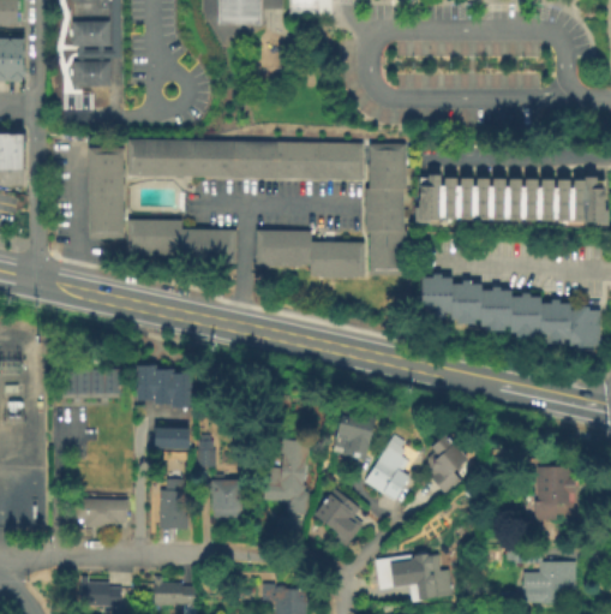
[(17,0),(17,24),(3,24),(3,0),(17,0)]
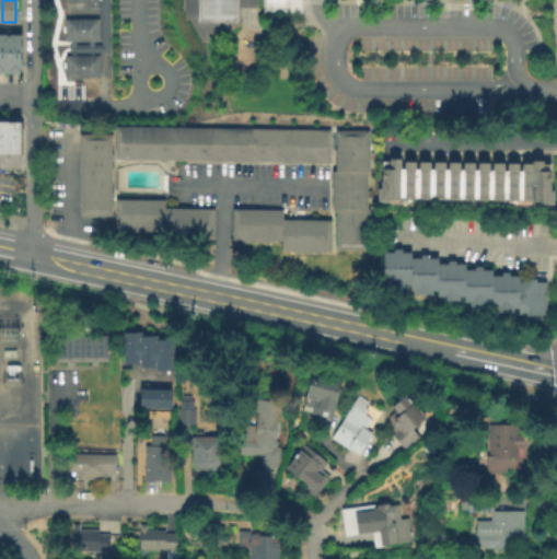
[(67,76),(67,53),(71,53),(71,38),(65,38),(65,16),(100,15),(100,38),(95,38),(95,42),(102,42),(102,0),(100,0),(100,4),(92,4),(92,0),(109,0),(109,49),(105,49),(95,49),(95,53),(100,53),(100,76),(67,76)]
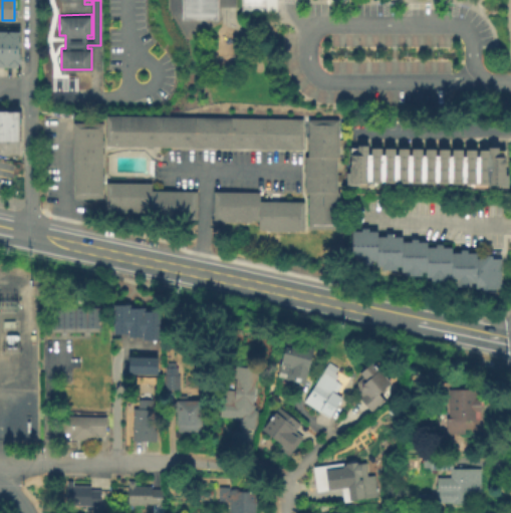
[(183,20),(183,0),(219,0),(219,20),(183,20)]
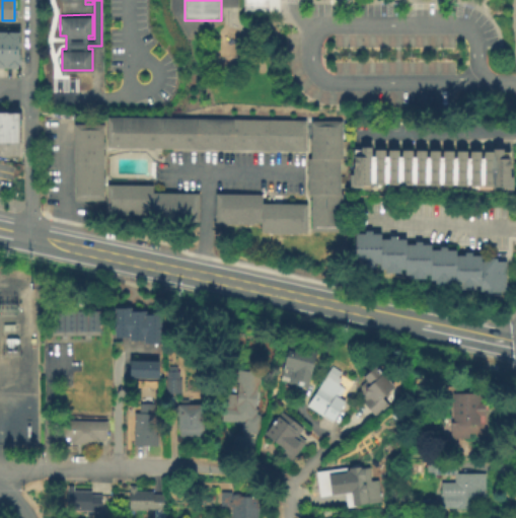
[(243,13),(243,0),(280,0),(280,13),(243,13)]
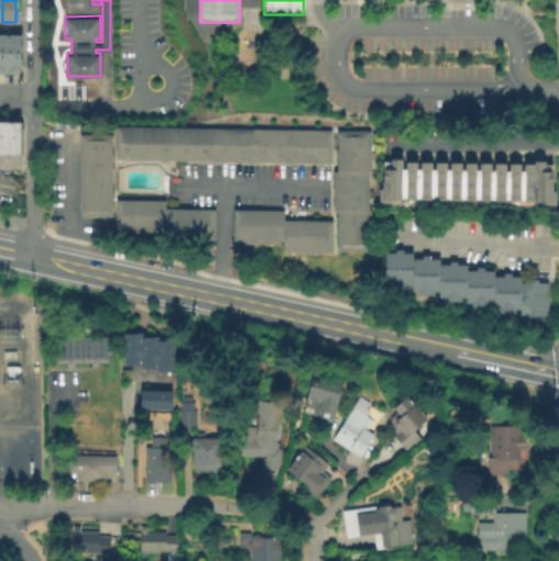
[(8,35),(23,35),(23,75),(8,75),(8,35)]
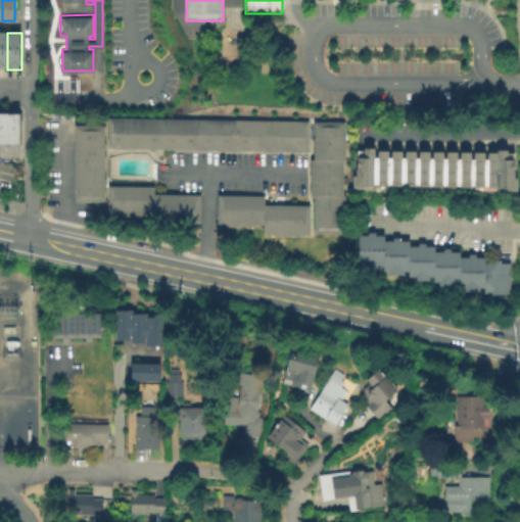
[(4,113),(20,113),(20,144),(4,144),(4,113)]
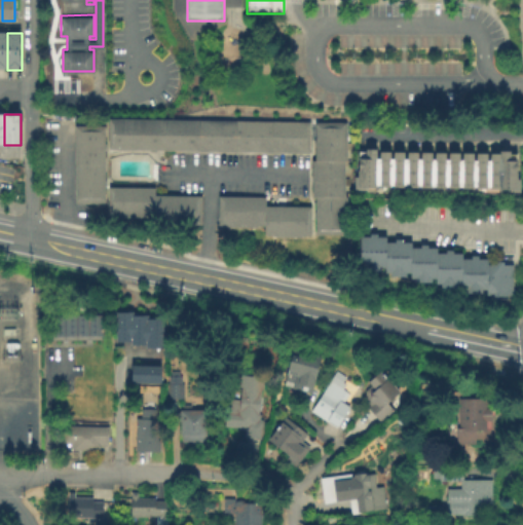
[(110,151),(110,119),(313,123),(312,155),(110,151)]
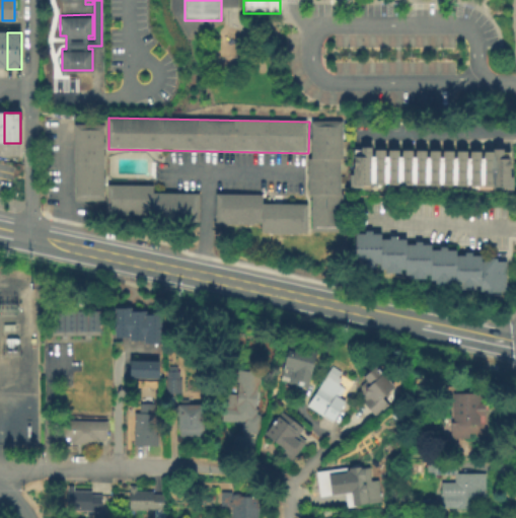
[(313,232),(312,194),(308,194),(308,159),(313,159),(313,122),(343,122),(344,159),(340,159),(340,195),(344,195),(345,232),(313,232)]
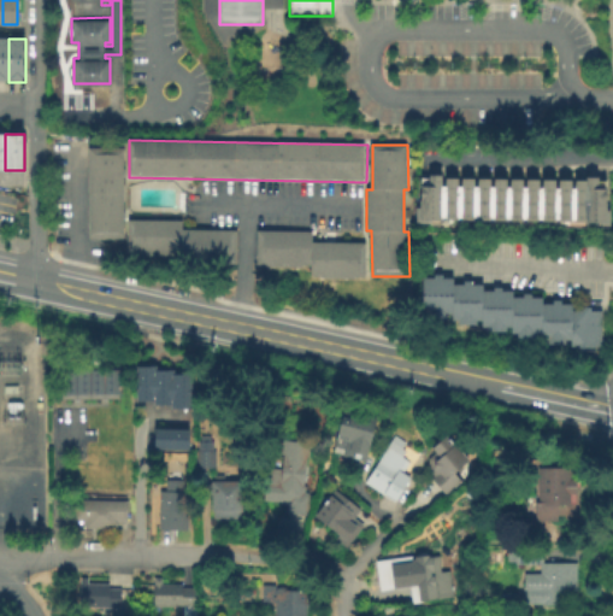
[(609,222),(420,221),(420,179),(609,180),(609,222)]
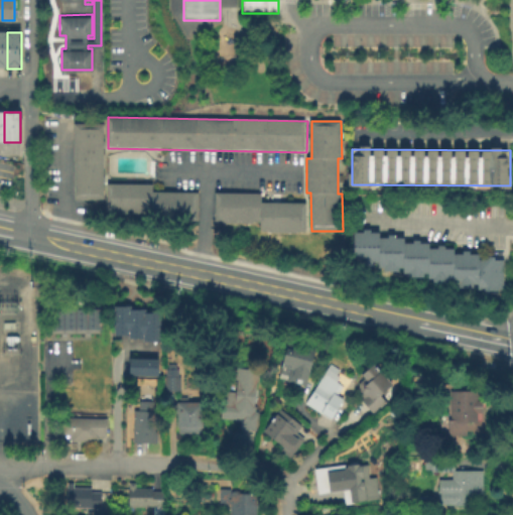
[(109,215),(109,183),(153,184),(153,191),(199,192),(198,222),(151,221),(151,216),(109,215)]
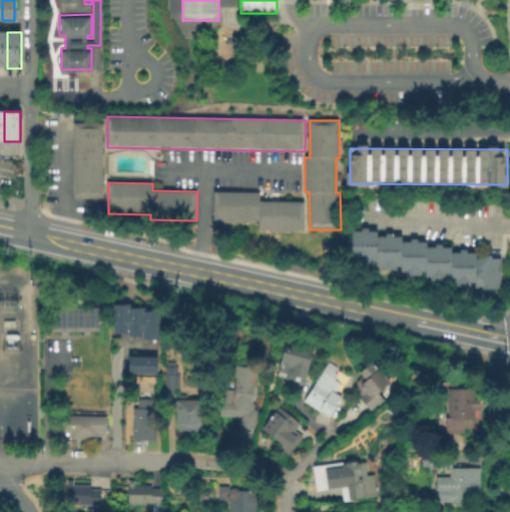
[(213,220),(214,191),(260,191),(260,201),(305,201),(305,231),(259,230),(259,220),(213,220)]
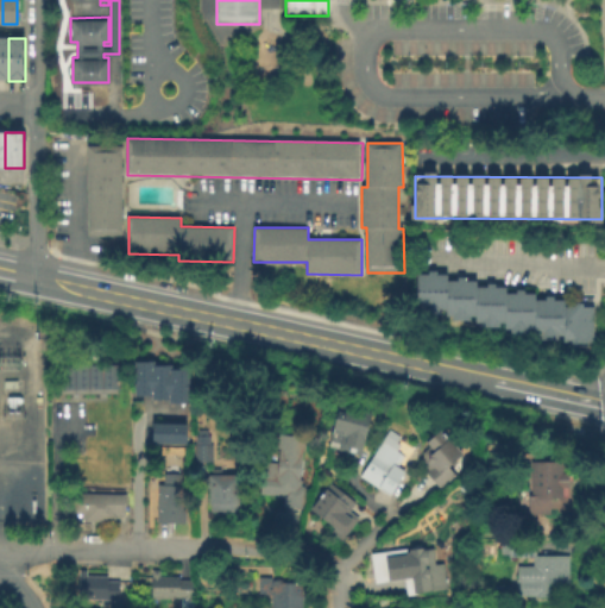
[(596,342),(588,342),(588,349),(572,349),(572,343),(566,343),(566,337),(559,337),(559,343),(541,342),(541,337),(535,337),(535,330),(530,330),(530,334),(511,334),(511,328),(506,328),(506,324),(500,324),(500,327),(481,327),(481,323),(477,323),(477,315),(472,315),(472,320),(452,320),(452,313),(447,313),(447,307),(441,307),(441,313),(426,313),(426,306),(417,306),(417,274),(428,274),(429,269),(439,269),(439,273),(448,273),(448,280),(458,280),(458,275),(468,276),(468,280),(478,280),(478,286),(487,286),(487,282),(497,282),(496,287),(506,287),(506,293),(517,293),(517,289),(527,289),(527,294),(537,294),(537,299),(547,300),(547,294),(555,294),(555,299),(566,299),(566,306),(575,306),(575,301),(585,301),(585,306),(596,306),(596,342)]
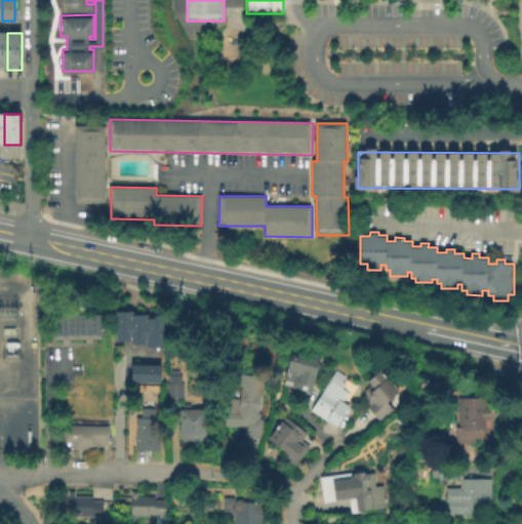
[(115,337),(115,308),(132,308),(132,311),(131,338),(115,337)]
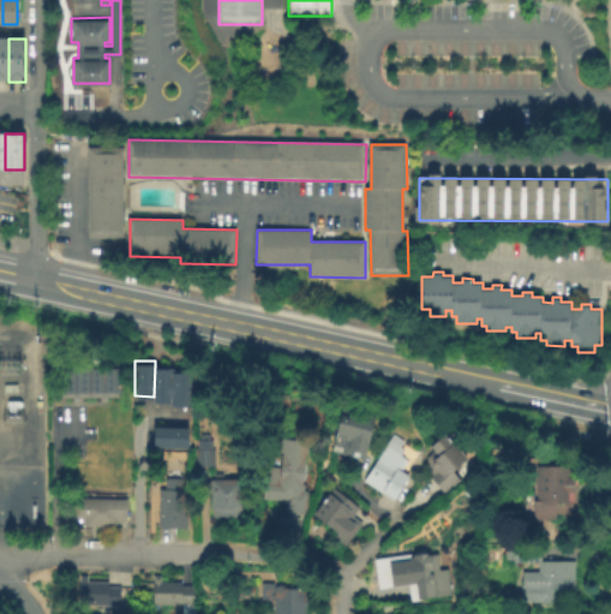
[(77,389),(63,389),(63,364),(77,364),(77,389)]
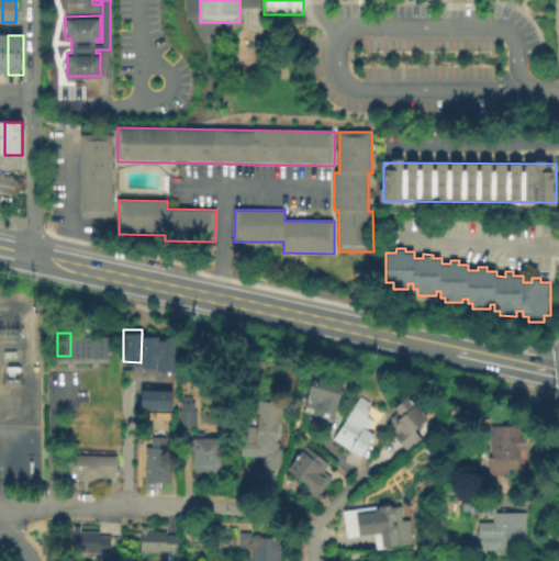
[(84,356),(70,356),(70,333),(84,333),(84,356)]
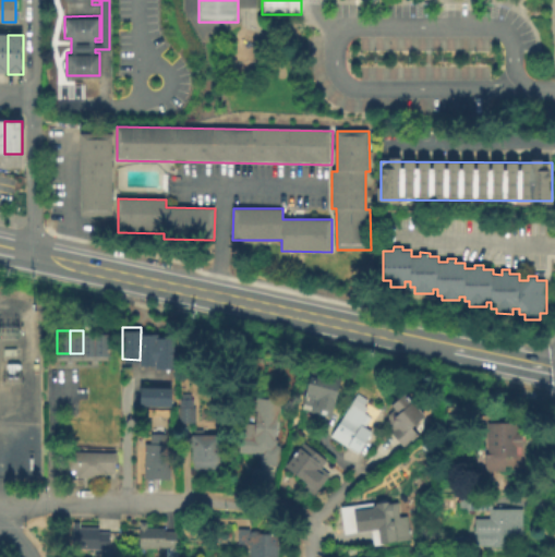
[(97,353),(83,353),(83,330),(97,330),(97,353)]
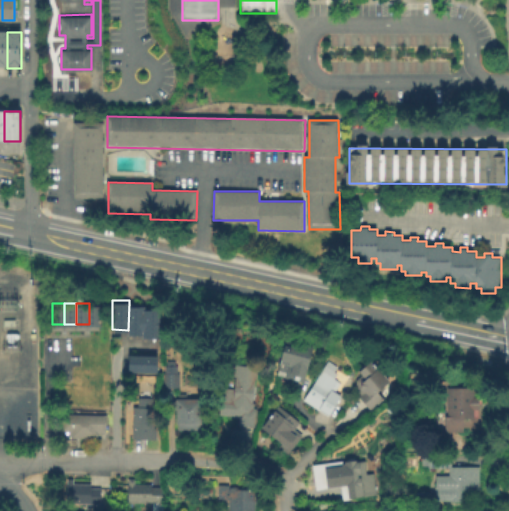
[(101,324),(89,324),(89,303),(101,303),(101,324)]
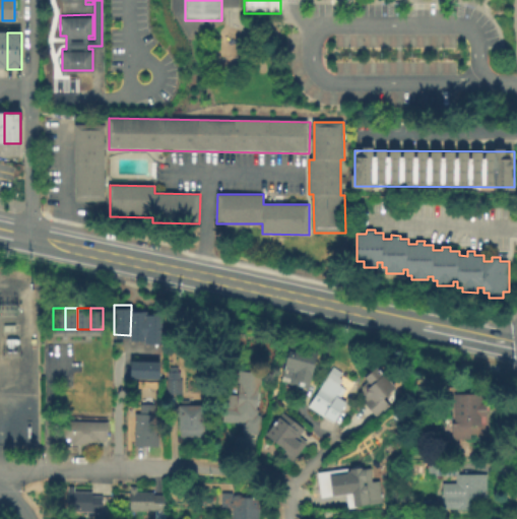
[(146,338),(130,338),(130,335),(131,308),(147,309),(147,311),(146,338)]
